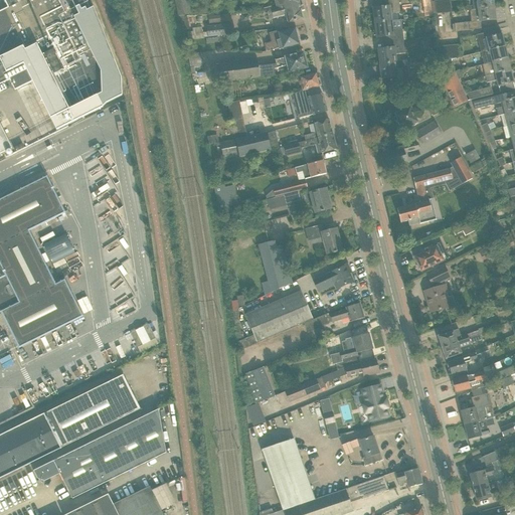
[(3,0),(8,8),(0,11),(0,83),(9,79),(14,91),(32,81),(50,119),(56,130),(103,108),(103,107),(106,104),(122,96),(121,77),(94,7),(93,8),(90,9),(87,3),(88,2),(87,0),(3,0)]
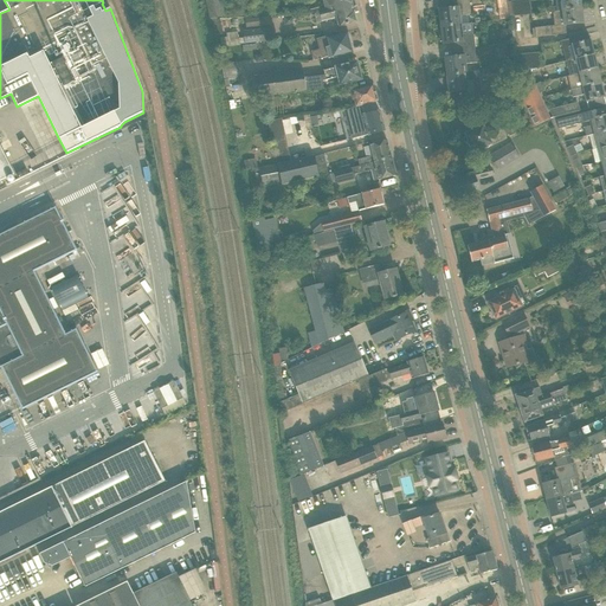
[(220,0),(205,0),(208,13),(210,20),(213,19),(219,18),(225,17),(220,0)]
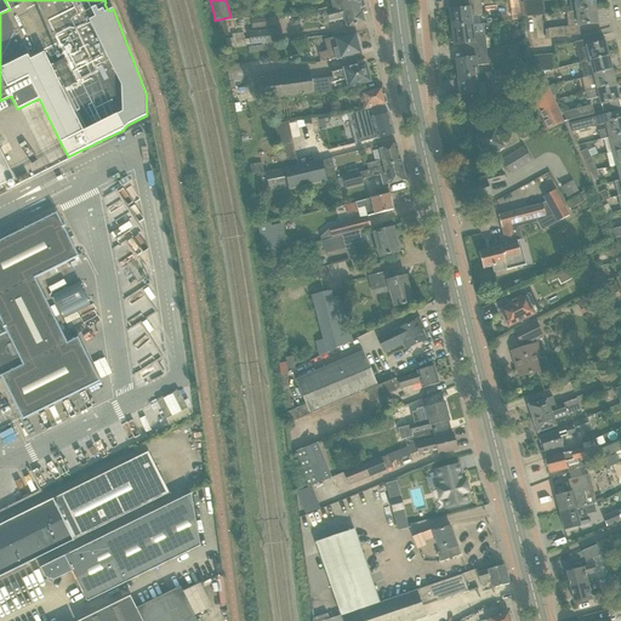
[(322,17),(322,18),(362,9),(359,0),(330,0),(331,1),(330,1),(332,10),(326,11),(326,9),(315,11),(318,17),(322,17)]
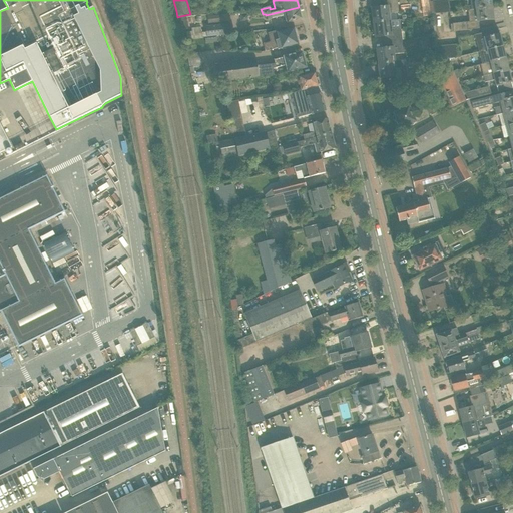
[(397,0),(391,0),(384,1),(385,7),(372,8),(374,23),(390,21),(389,14),(399,12),(397,0)]
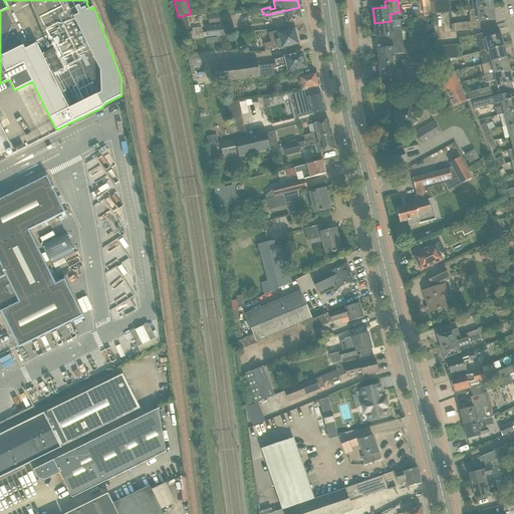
[(447,0),(441,1),(443,13),(450,12),(448,0),(447,0)]
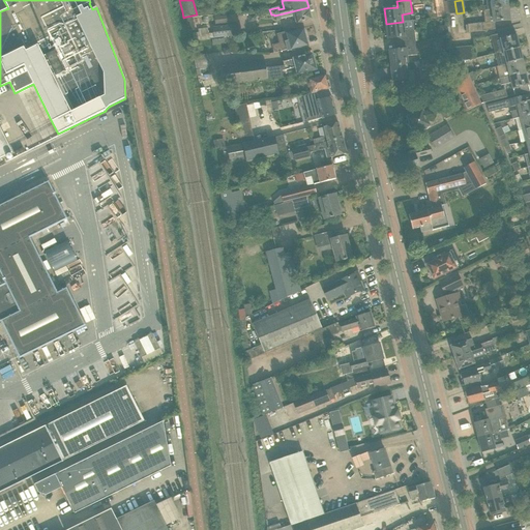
[(506,0),(484,0),(486,2),(484,3),(486,9),(483,9),(483,10),(508,7),(506,0)]
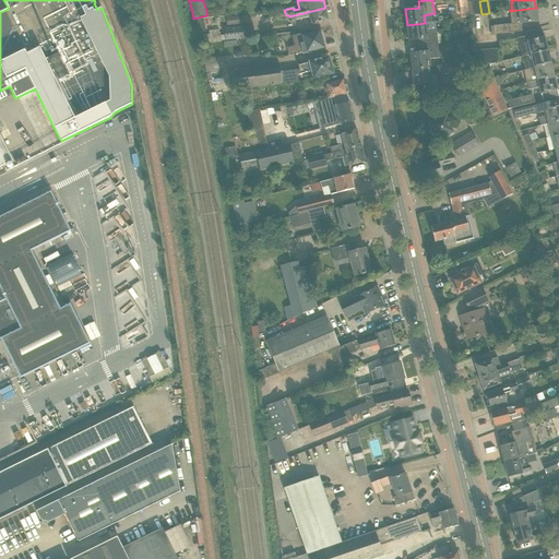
[(482,14),(479,1),(472,1),(473,15),(482,14)]
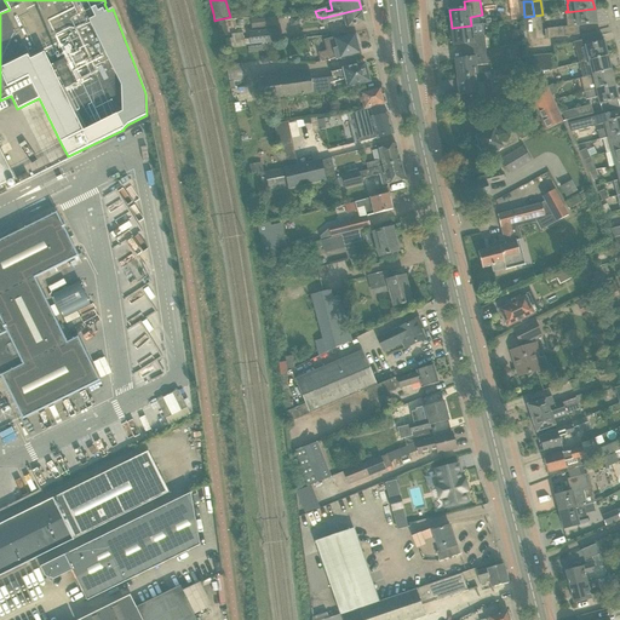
[(365,23),(361,9),(321,18),(323,24),(328,23),(344,19),(345,28),(365,23)]
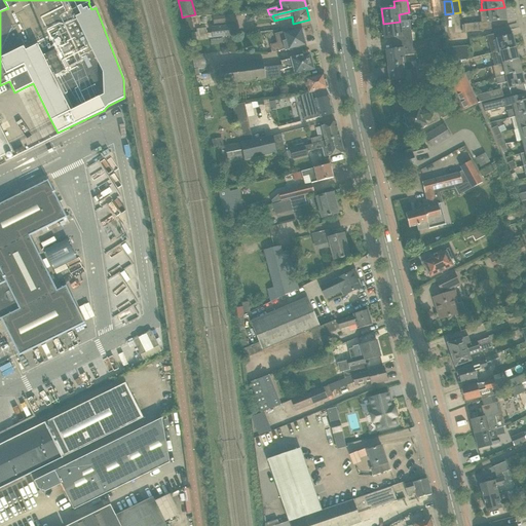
[(504,7),(480,10),(480,16),(490,15),(490,22),(505,21),(504,7)]
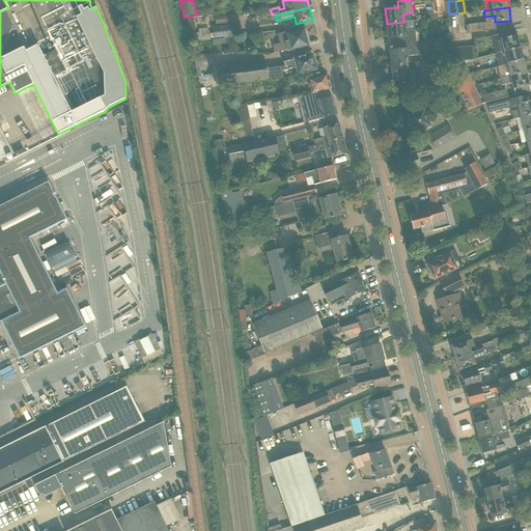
[(230,23),(229,15),(215,17),(216,25),(230,23)]
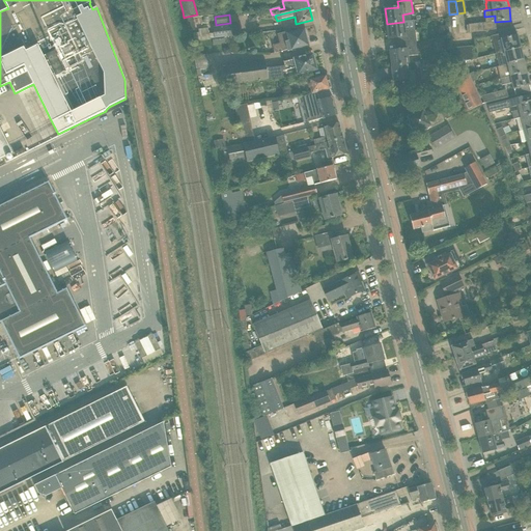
[(192,16),(187,17),(190,31),(195,29),(192,16)]
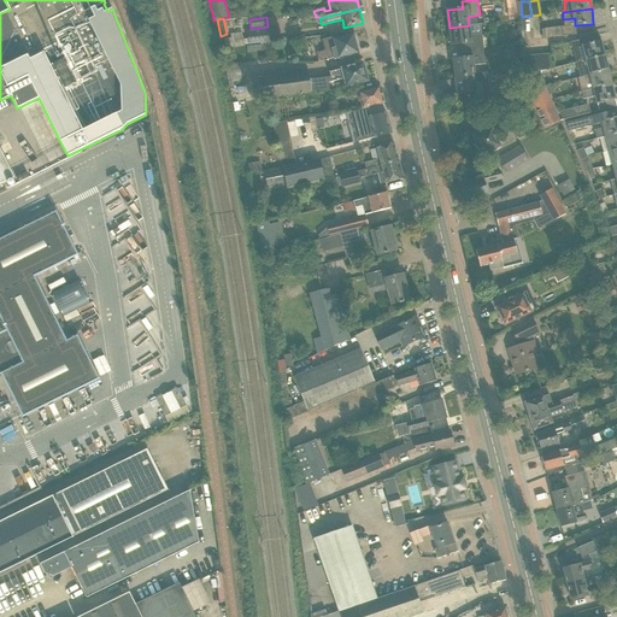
[(470,34),(469,25),(450,28),(451,45),(466,43),(468,51),(483,48),(482,33),(470,34)]
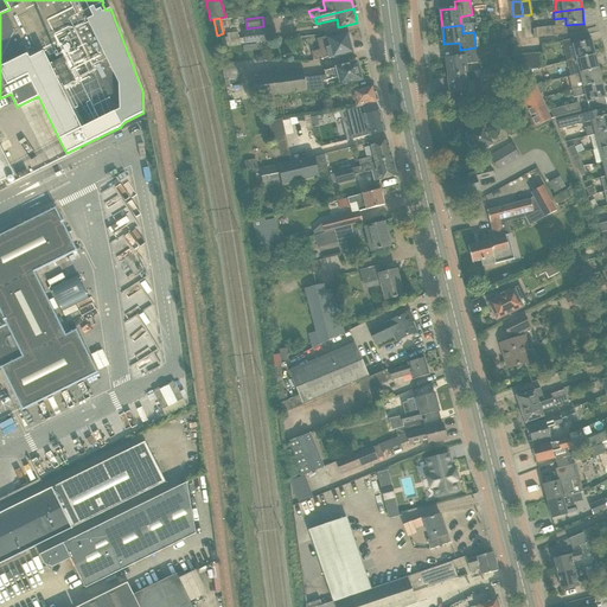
[(550,26),(535,29),(536,38),(551,37),(551,36),(550,26)]
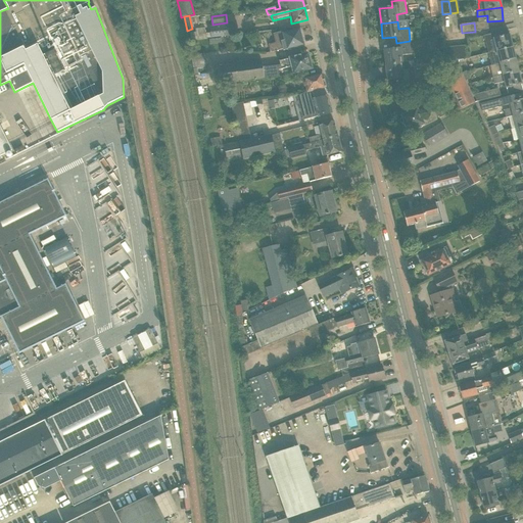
[(232,25),(209,27),(210,38),(233,36),(232,25)]
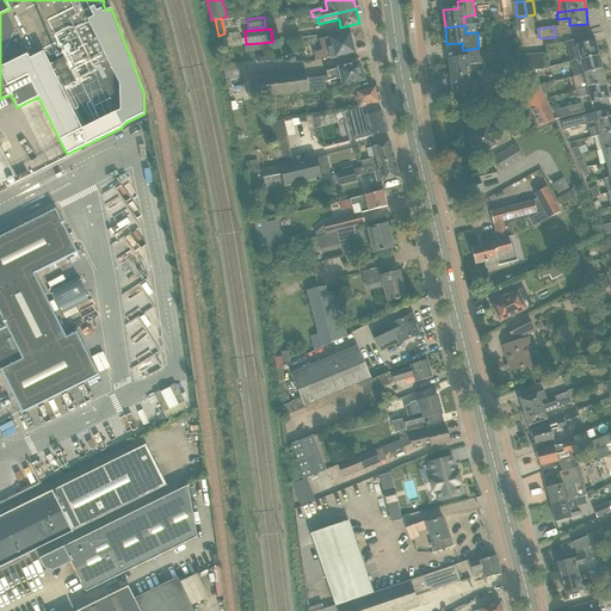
[(514,31),(505,31),(505,41),(516,39),(514,31)]
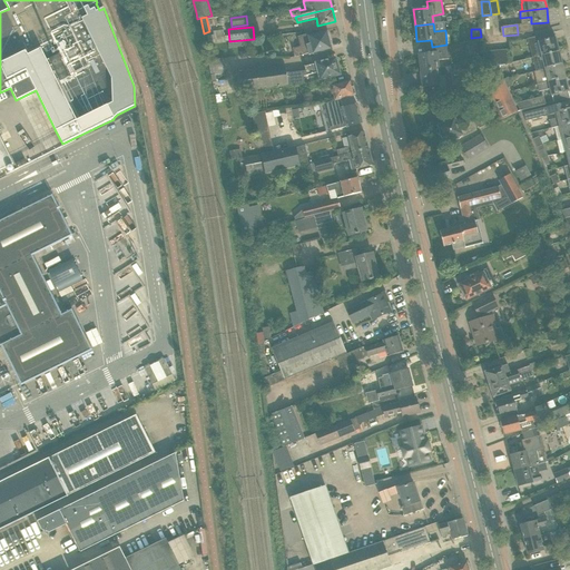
[(318,52),(323,51),(322,48),(330,46),(328,40),(332,39),(330,33),(326,33),(326,31),(313,36),(312,32),(307,32),(303,33),(304,36),(297,37),(301,46),(293,48),(295,57),(308,53),(308,56),(313,55),(313,56),(317,55),(318,52)]
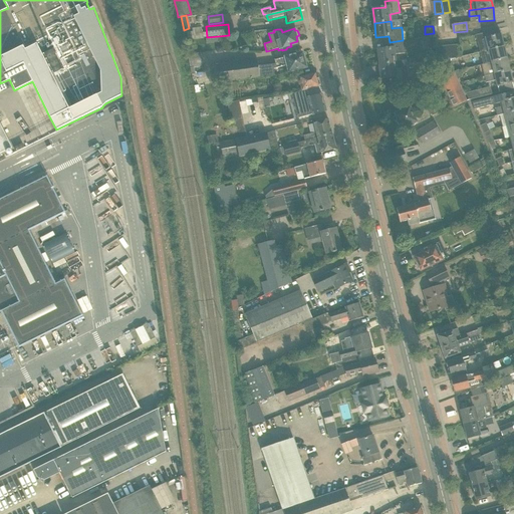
[(483,33),(485,44),(480,46),(482,51),(503,46),(499,29),(483,33)]
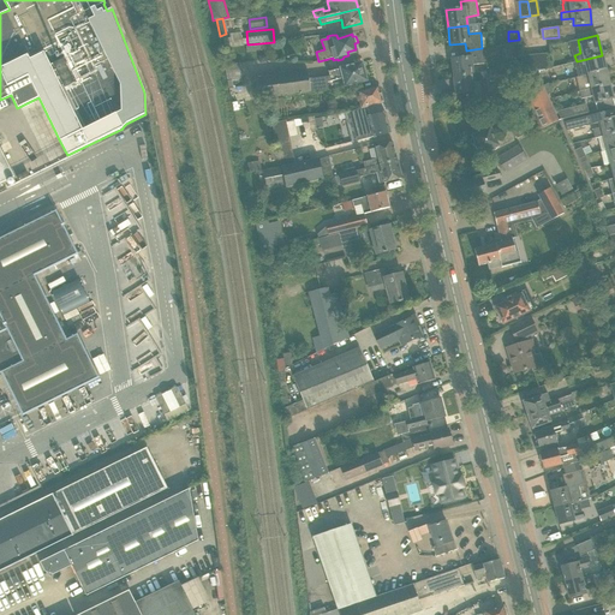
[(482,48),(466,51),(467,58),(452,59),(454,77),(473,75),(472,66),(484,65),(482,48)]
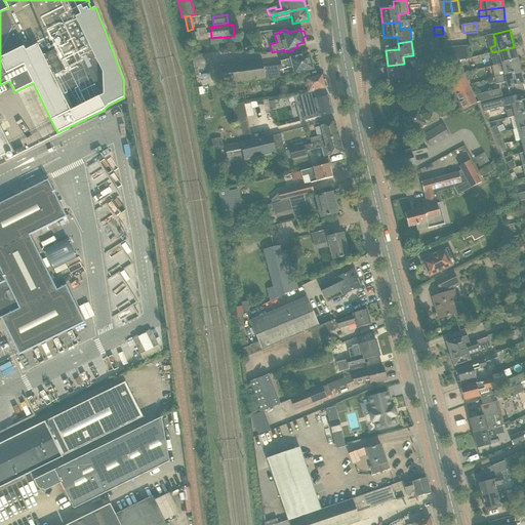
[(460,61),(459,46),(452,47),(453,62),(460,61)]
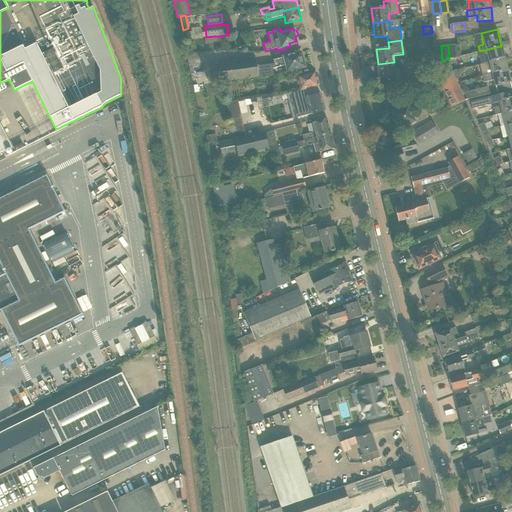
[(448,45),(449,59),(457,58),(455,45),(448,45)]
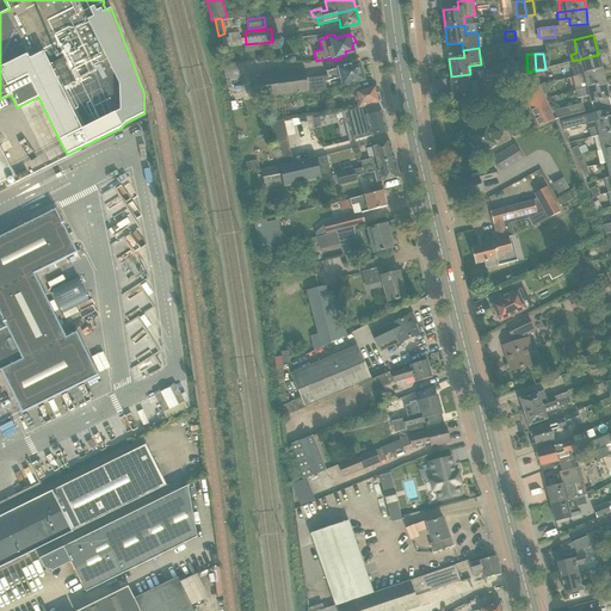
[(528,72),(526,55),(517,56),(518,72),(528,72)]
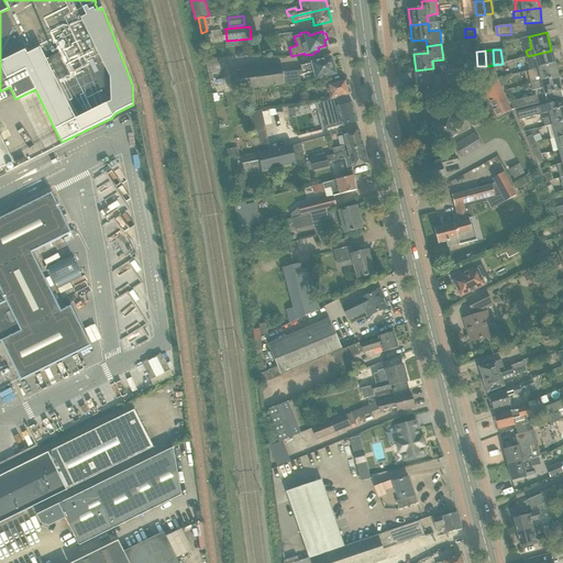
[(551,51),(528,56),(528,57),(526,57),(528,69),(554,63),(551,51)]
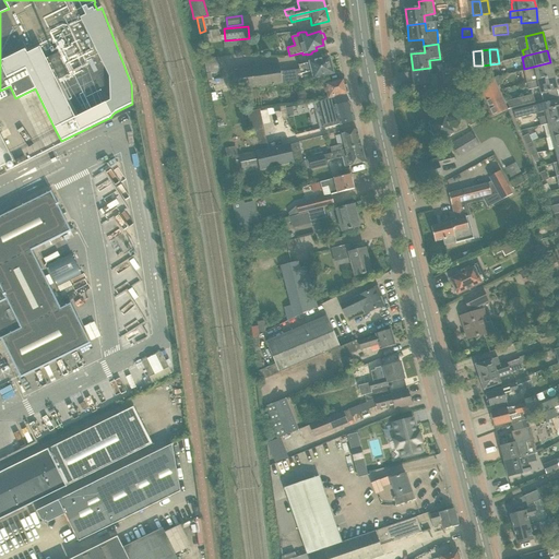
[(217,57),(204,60),(206,73),(211,73),(219,71),(217,57)]
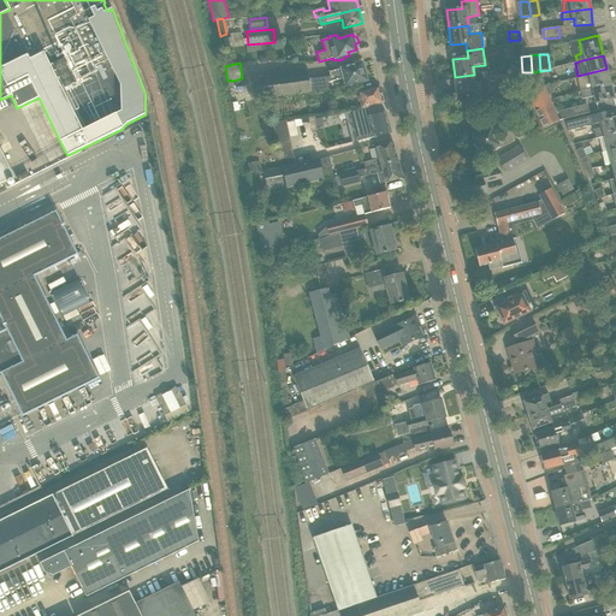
[(367,81),(362,64),(329,72),(330,76),(309,78),(308,71),(255,78),(258,100),(329,90),(327,82),(344,78),(347,87),(367,81)]
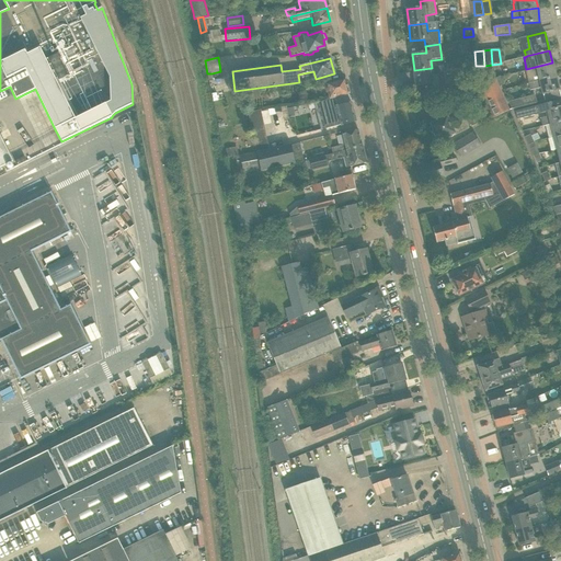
[(552,63),(526,69),(527,71),(525,71),(528,83),(556,76),(552,63)]
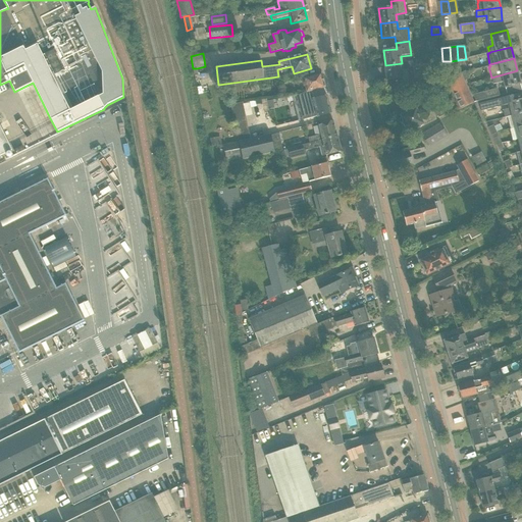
[(442,59),(434,59),(436,80),(439,80),(439,73),(444,73),(442,59)]
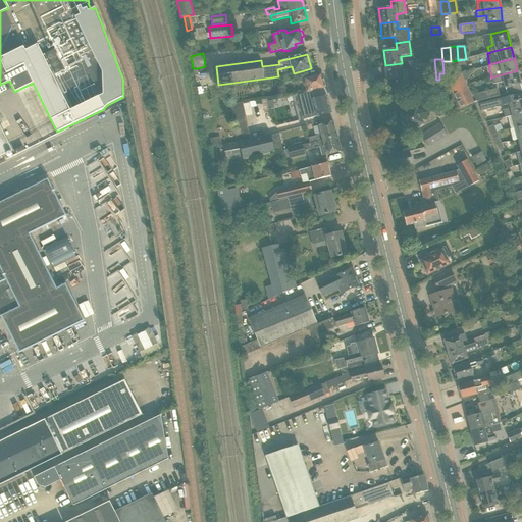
[(401,86),(414,84),(412,62),(402,63),(385,65),(386,80),(400,79),(401,86)]
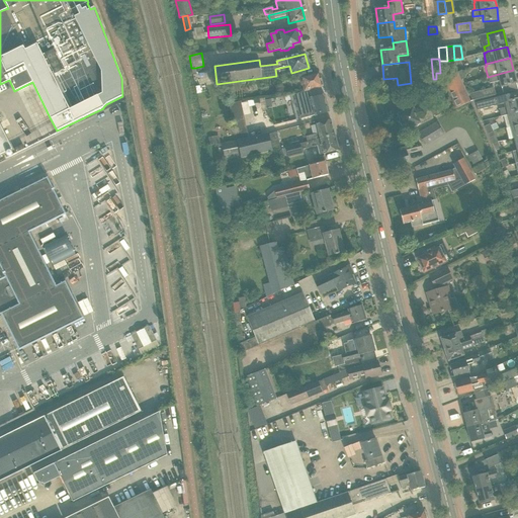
[(513,70),(488,77),(490,84),(498,81),(500,81),(501,87),(503,93),(517,89),(513,70)]
